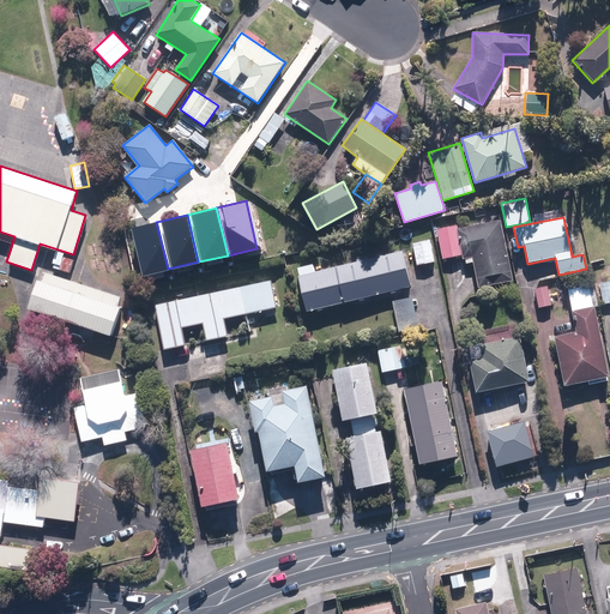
[(478,287),(512,280),(500,220),(457,229),(461,254),(463,259),(471,257),(478,287)]
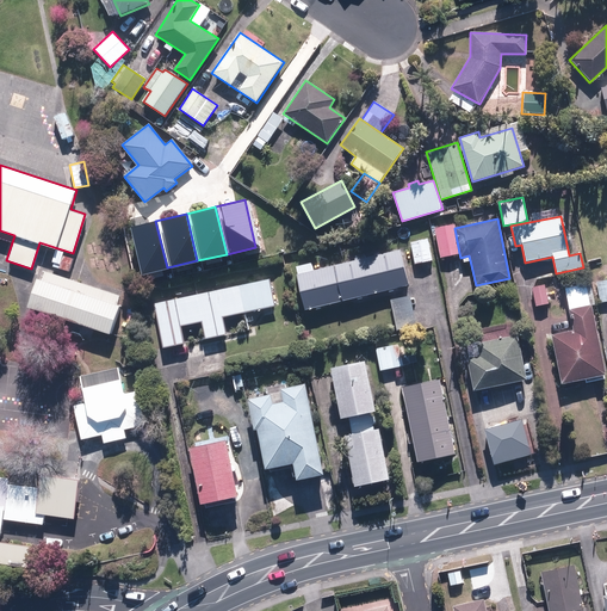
[(167,267),(155,221),(128,227),(138,275),(167,267)]
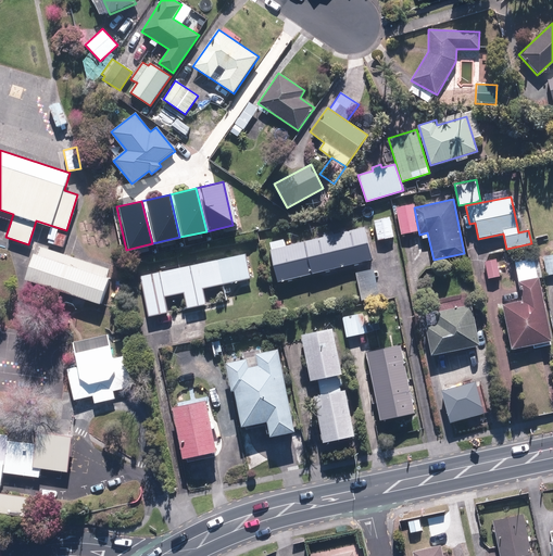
[(413,204),(396,207),(401,235),(418,230),(414,207),(413,204)]
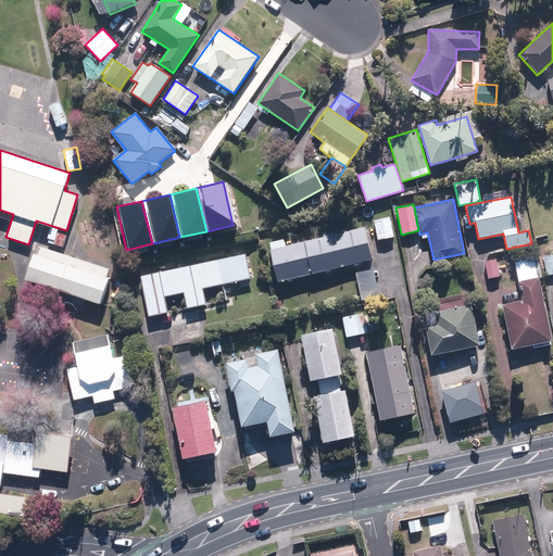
[(389,217),(373,219),(377,240),(392,237),(389,217)]
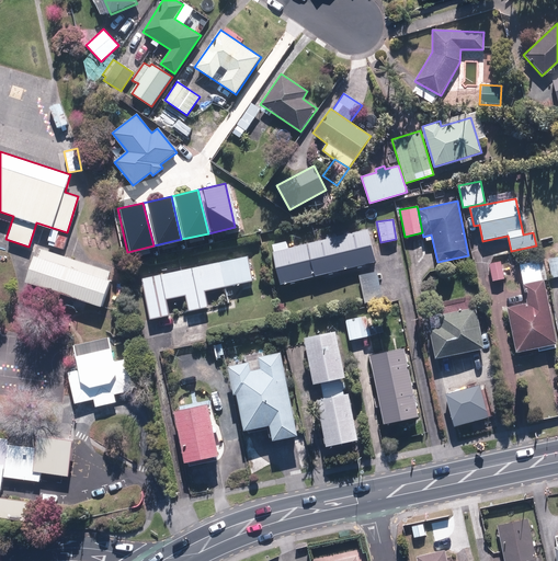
[(368,229),(272,251),(280,284),(376,262),(368,229)]
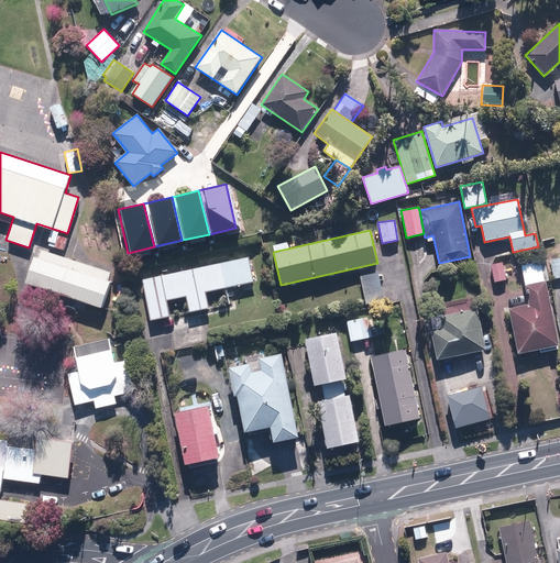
[(39,257),(34,256),(24,282),(101,308),(111,282),(107,280),(109,273),(41,250),(39,257)]
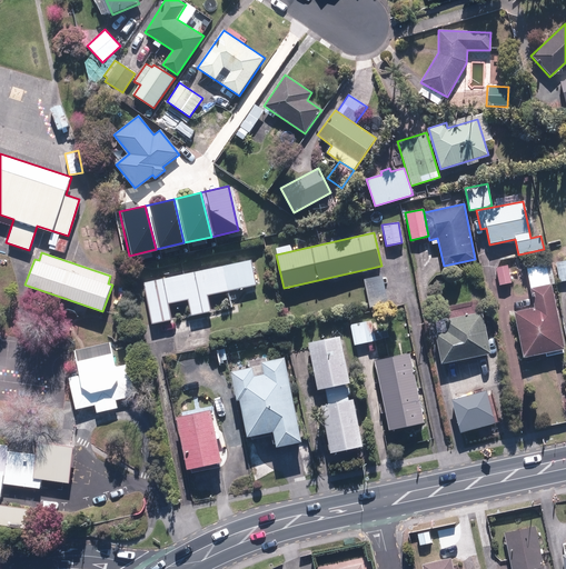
[(257,285),(251,259),(142,282),(151,325),(172,320),(169,303),(188,299),(191,316),(211,311),(208,296),(257,285)]
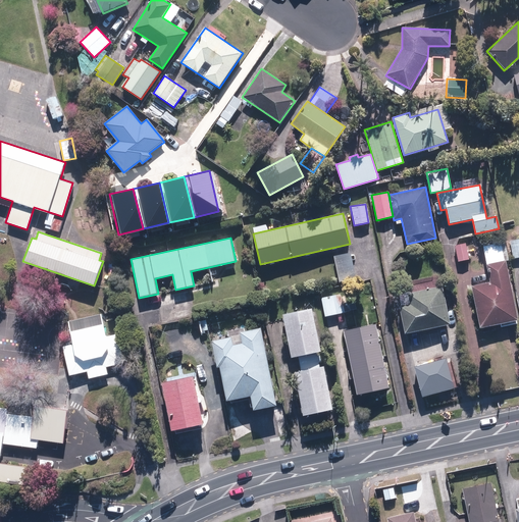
[(518,256),(518,239),(509,241),(512,258),(518,256)]
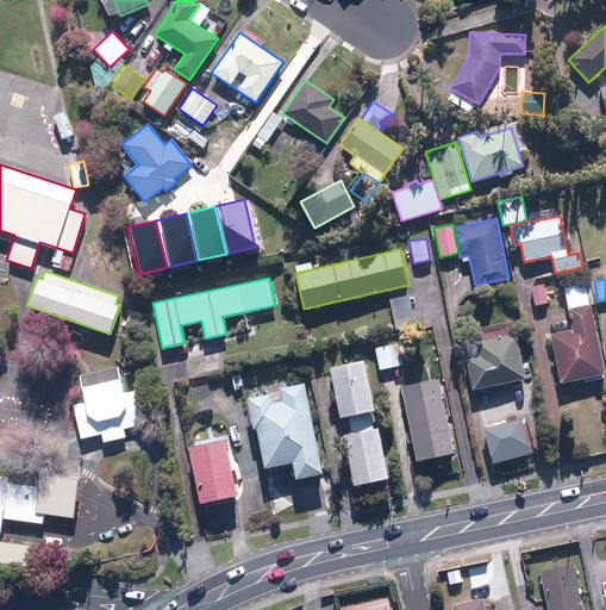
[(583,282),(563,287),(568,309),(588,304),(583,282)]
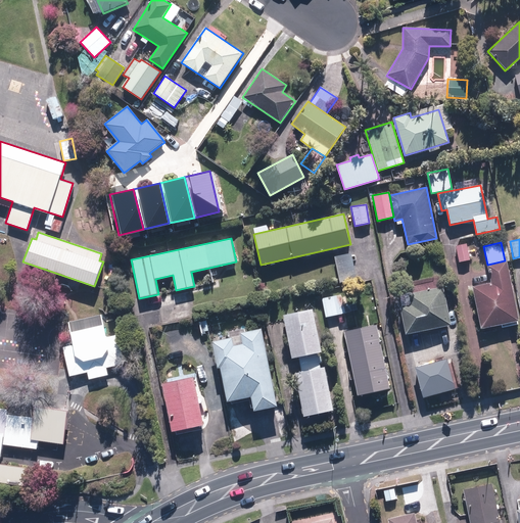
[(469,259),(465,243),(455,245),(458,263),(469,259)]
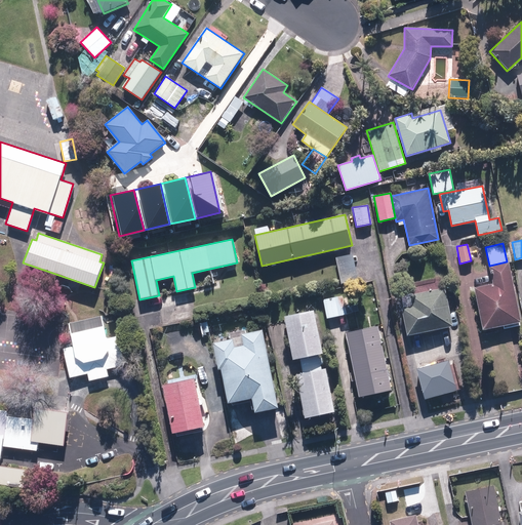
[(351,253),(334,257),(340,284),(357,280),(351,253)]
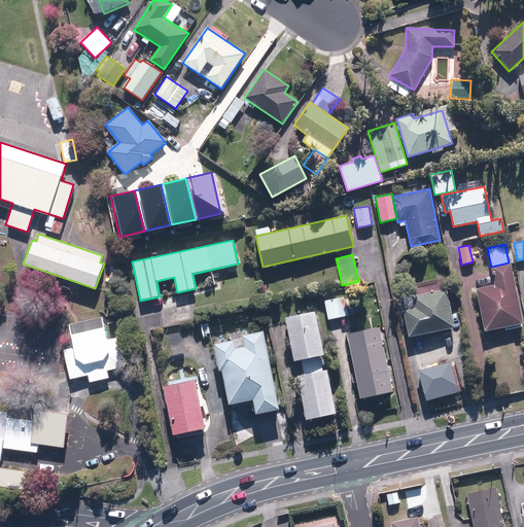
[(523,322),(510,261),(509,262),(491,267),(490,267),(494,284),(476,288),(485,330),(523,322)]
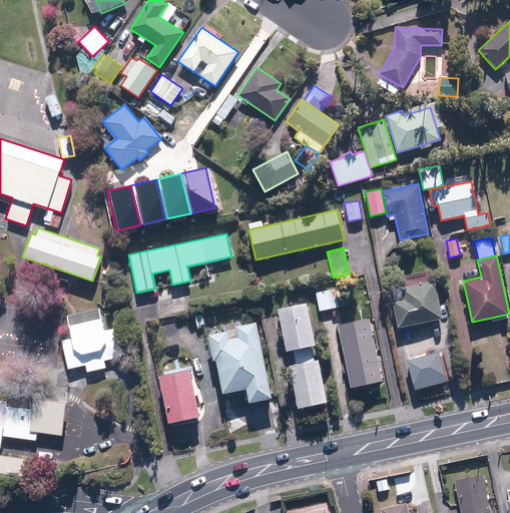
[(393,301),(399,328),(443,319),(435,281),(401,288),(403,298),(393,301)]
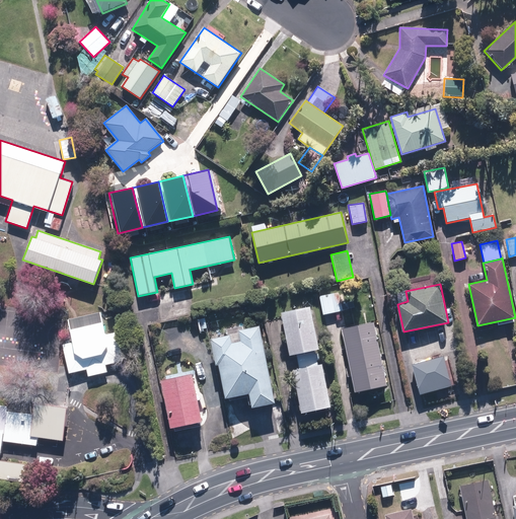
[(318,296),(323,314),(347,309),(343,290),(318,296)]
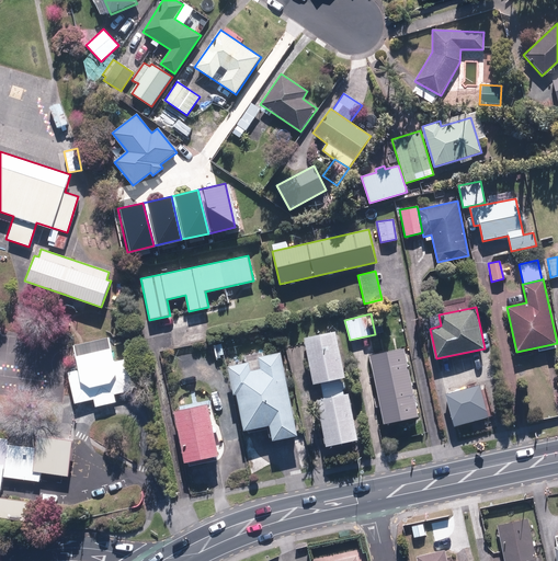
[(346,377),(336,331),(304,338),(315,385),(346,377)]
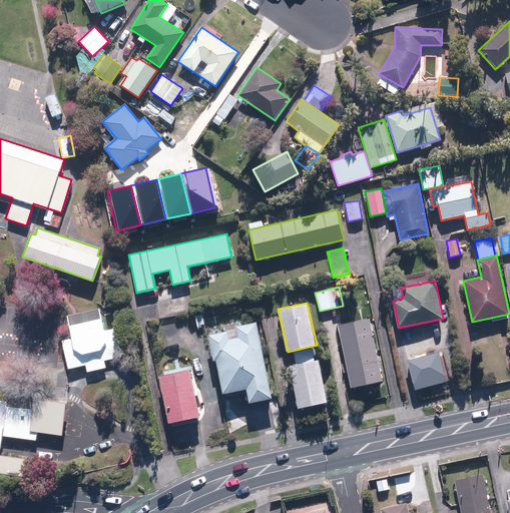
[(63,340),(70,369),(86,365),(88,373),(108,368),(106,360),(123,356),(116,326),(105,329),(100,309),(69,316),(74,338),(63,340)]
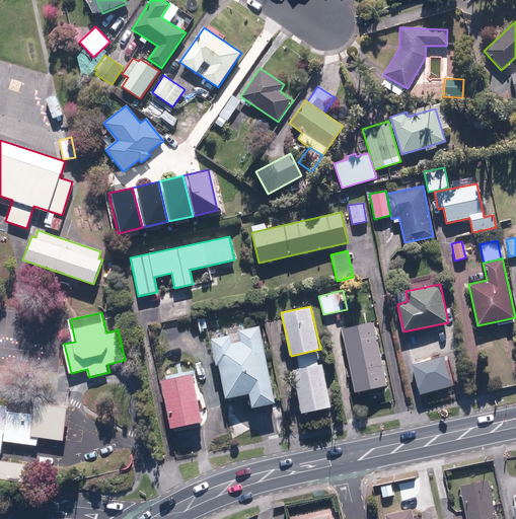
[(387,384),(373,321),(342,328),(356,392),(387,384)]
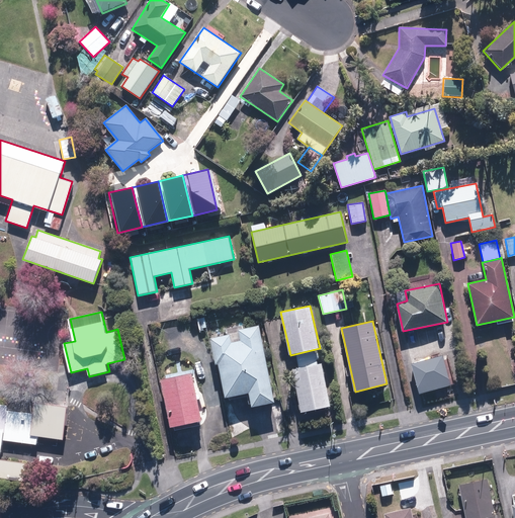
[(278,401),(260,325),(240,329),(242,340),(233,342),(231,335),(212,339),(218,364),(221,364),(228,398),(250,393),(254,407),(278,401)]
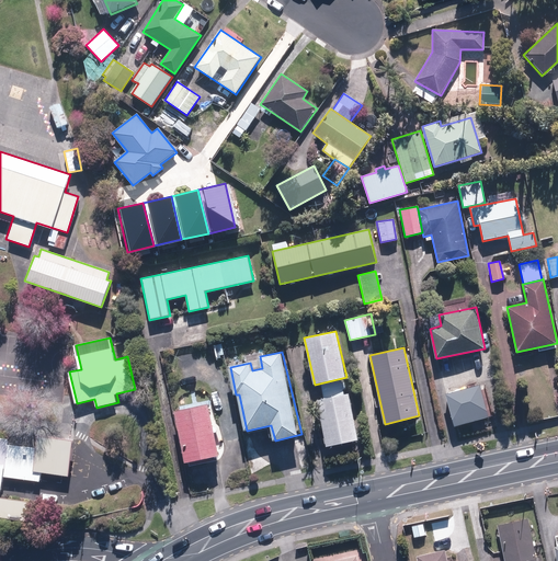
[(445,393),(454,426),(488,416),(479,385),(445,393)]
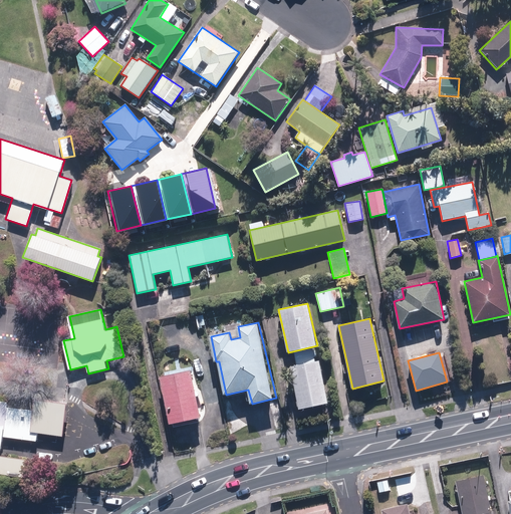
[(329,402),(320,359),(291,366),(301,409),(329,402)]
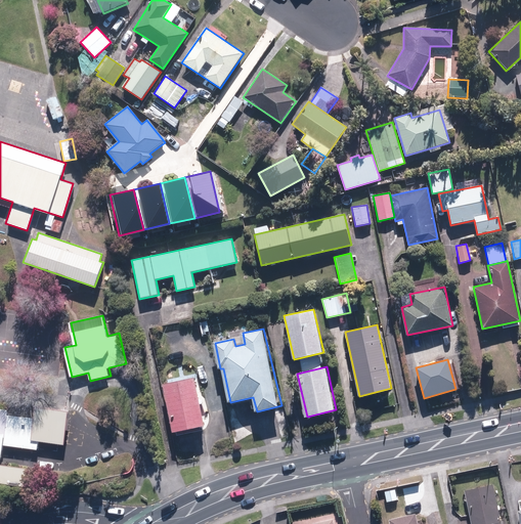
[(196,376),(164,383),(175,432),(207,425),(196,376)]
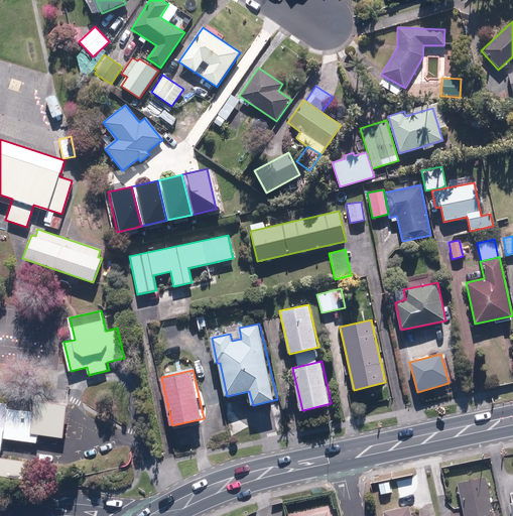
[(0,450),(1,450),(3,437),(37,442),(38,434),(65,438),(69,410),(0,399),(0,450)]
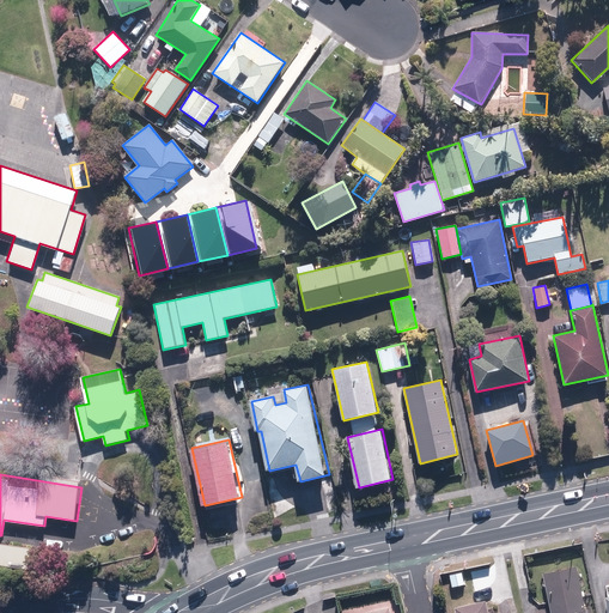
[(36,548),(0,542),(0,563),(34,569),(36,548)]
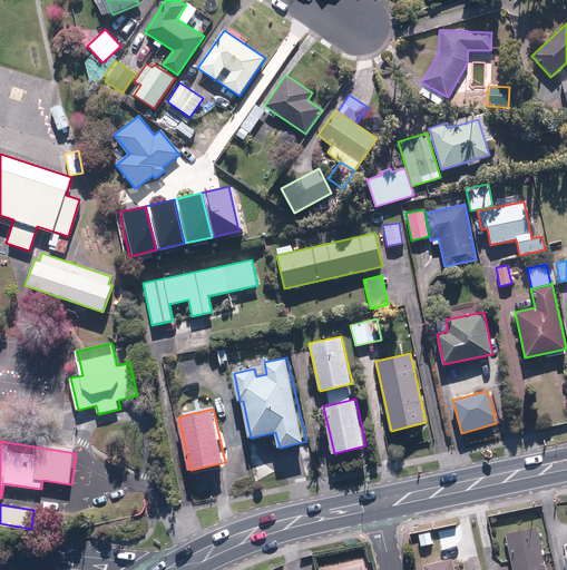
[(543,569),(534,528),(502,534),(509,569),(543,569)]
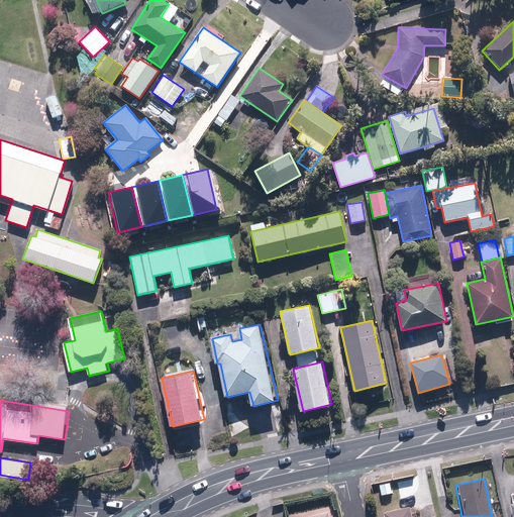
[(411,516),(409,505),(384,511),(385,516),(411,516)]
